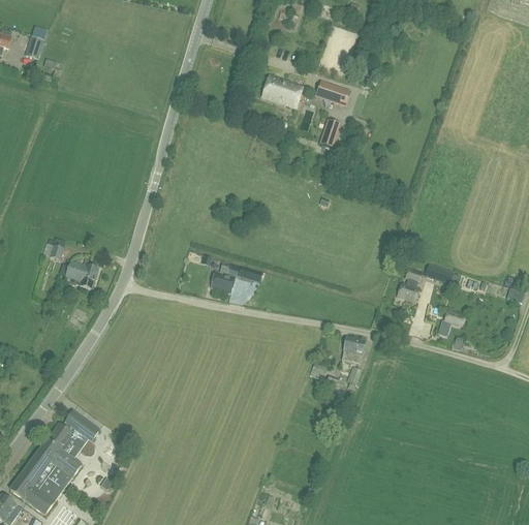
[(0,31),(0,53),(1,54),(3,47),(8,48),(11,34),(0,31)]
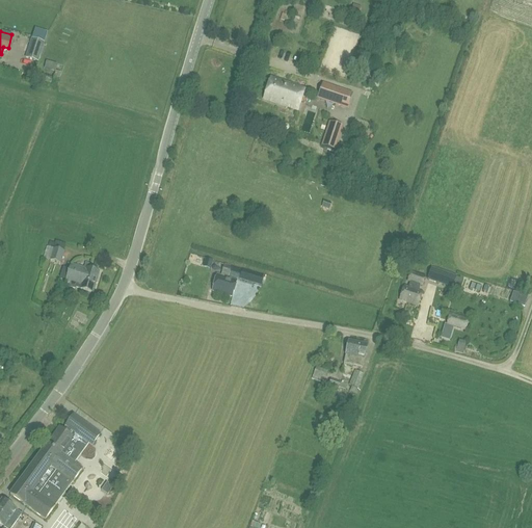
[(31,33),(25,53),(37,57),(44,38),(43,37),(33,34),(31,34),(31,33)]
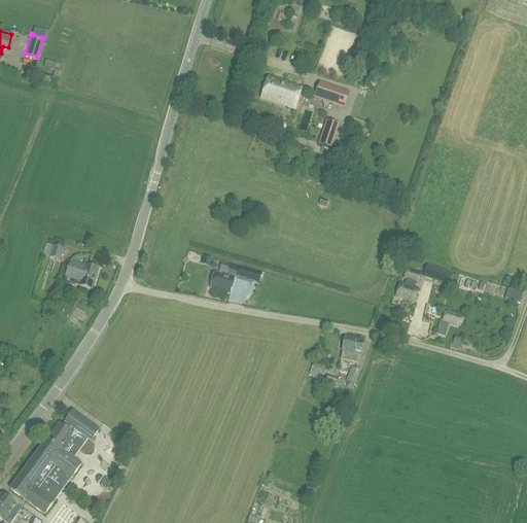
[(57,60),(45,57),(43,63),(55,67),(57,60)]
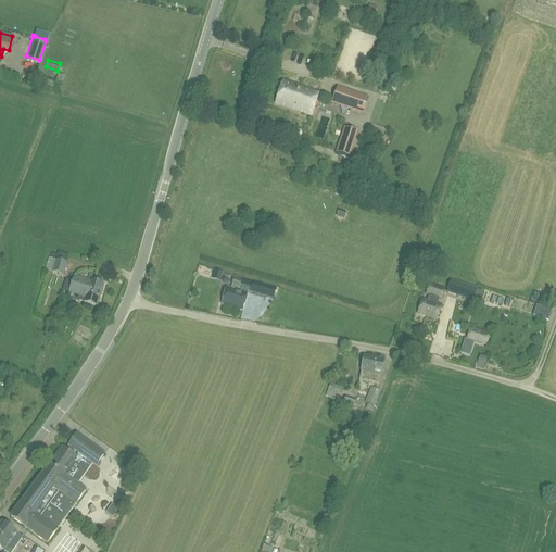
[(276,100),(311,112),(318,88),(283,77),(276,100)]
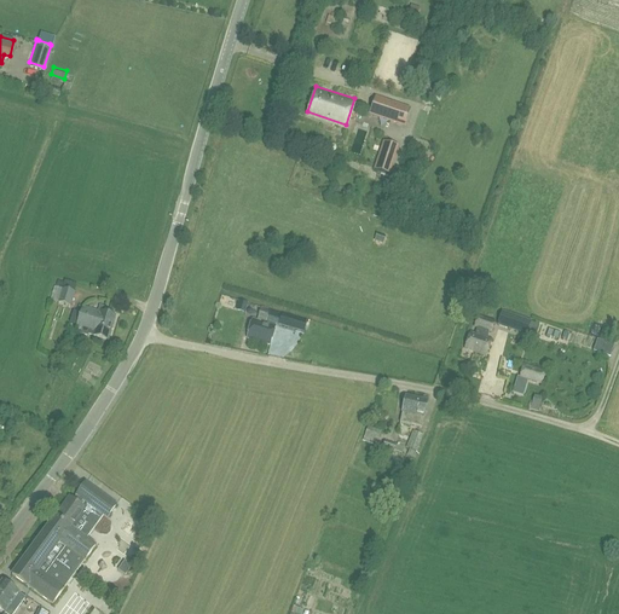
[(375,92),(369,109),(398,119),(404,102),(375,92)]
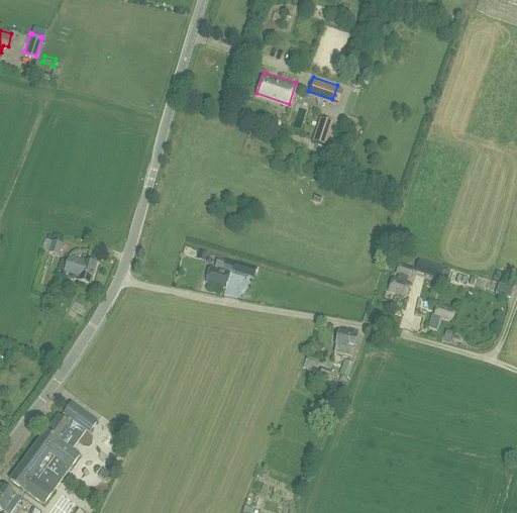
[(320,114),(312,138),(324,142),(332,118),(320,114)]
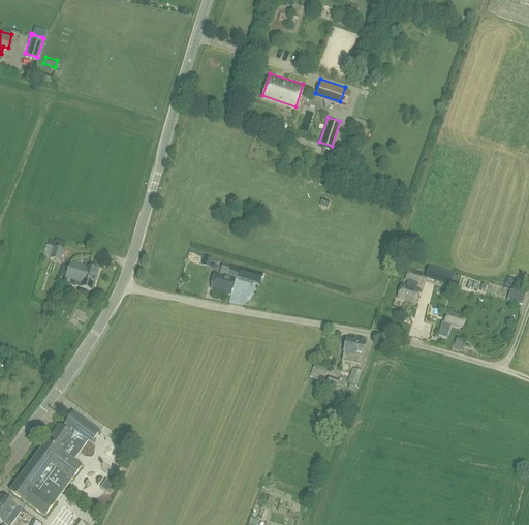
[(54,243),(50,254),(60,258),(64,246),(54,243)]
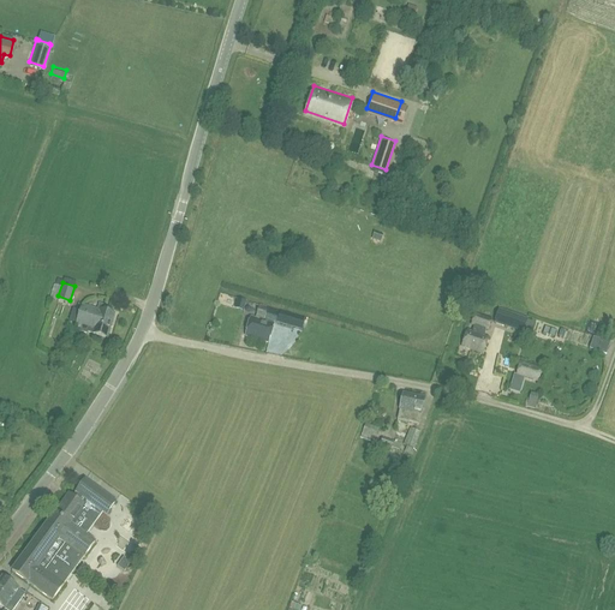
[(105,301),(99,299),(96,305),(81,300),(75,320),(81,322),(79,327),(87,329),(87,328),(107,334),(114,310),(103,308),(105,301)]
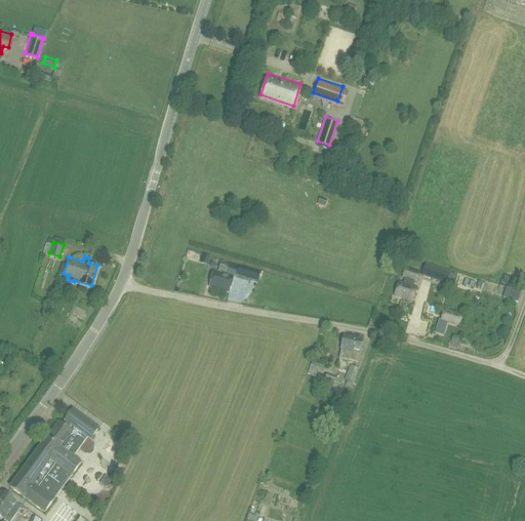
[(213,267),(209,283),(229,288),(234,273),(225,271),(226,268),(236,272),(239,262),(228,258),(228,262),(220,259),(217,269),(213,267)]
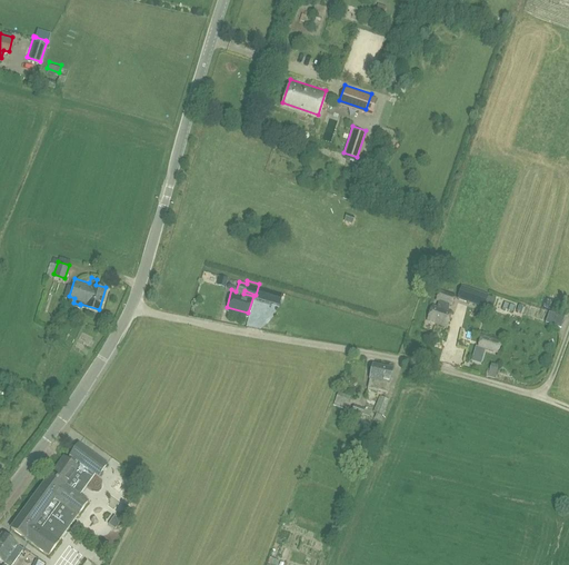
[(483,304),(485,301),(491,304),(495,295),(488,293),(488,290),(461,281),(457,295),(483,304)]
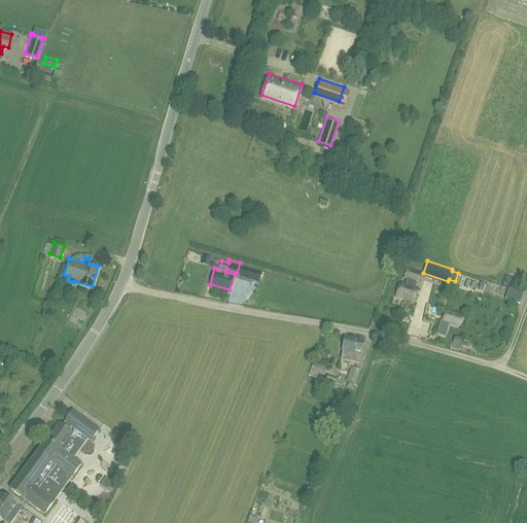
[(418,281),(422,270),(406,265),(401,276),(406,277),(405,280),(400,279),(395,293),(413,299),(418,285),(415,283),(416,280),(418,281)]
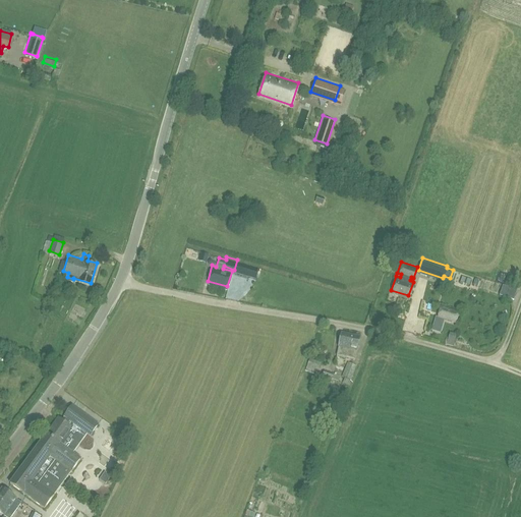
[(251,265),(248,274),(255,276),(257,267),(251,265)]
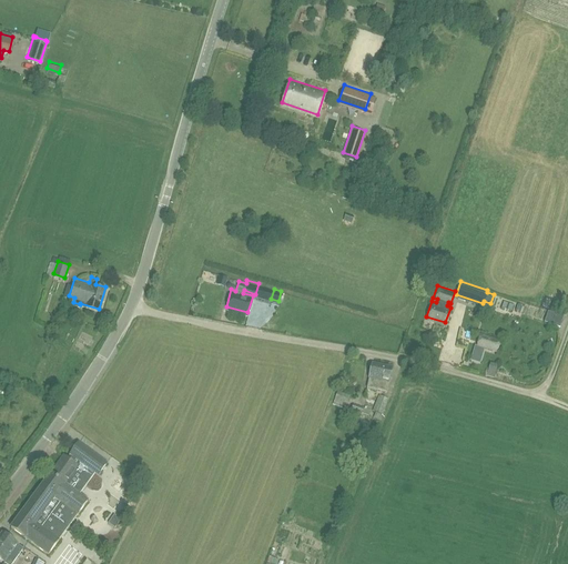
[(457,324),(460,310),(455,309),(452,322),(457,324)]
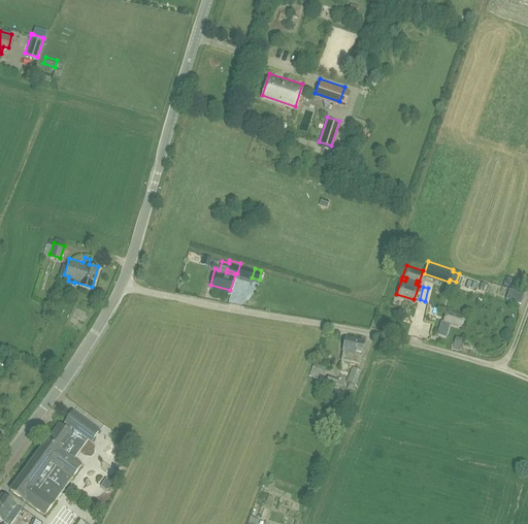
[(441,318),(436,331),(446,334),(450,322),(462,325),(465,312),(454,308),(447,307),(443,316),(443,318),(441,318)]
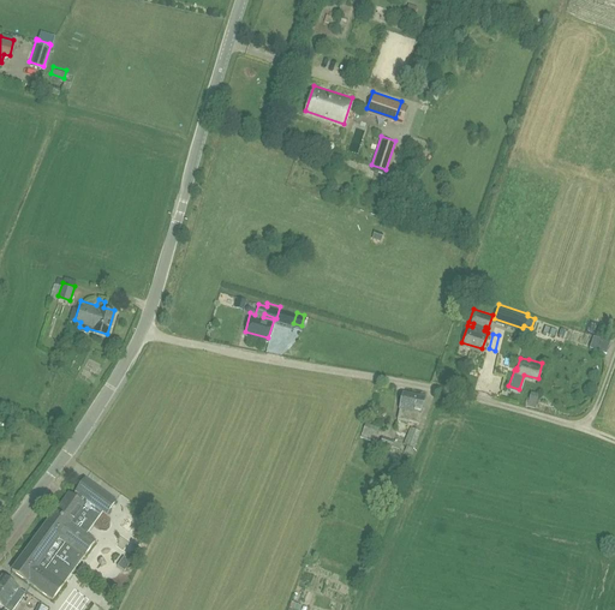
[(402,388),(399,405),(396,416),(418,420),(421,410),(424,393),(402,388)]
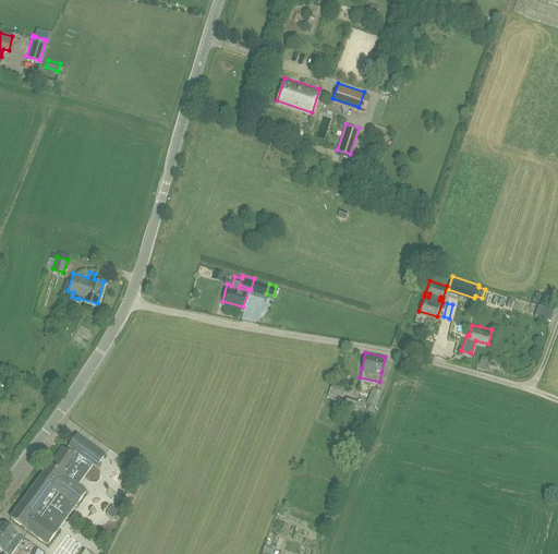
[(331,381),(327,394),(340,398),(344,385),(331,381)]
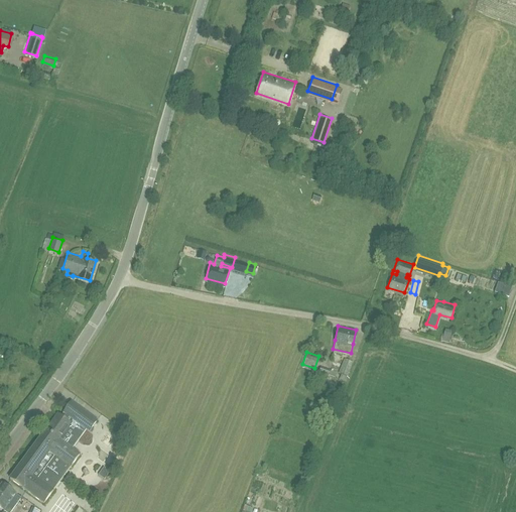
[(353,359),(345,355),(339,370),(341,371),(339,376),(345,378),(347,373),(353,359)]
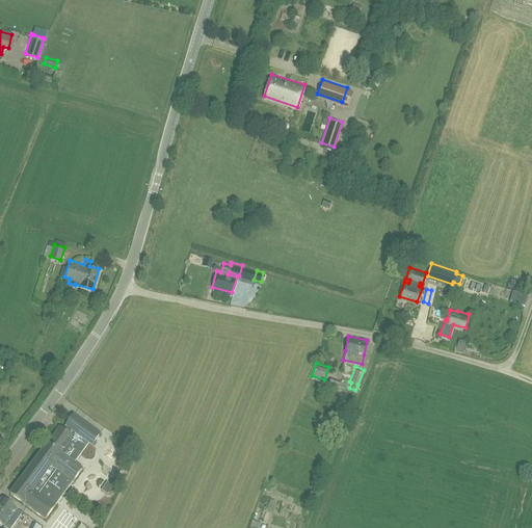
[(346,380),(340,378),(330,375),(326,388),(331,390),(333,387),(339,390),(341,385),(345,386),(346,380)]
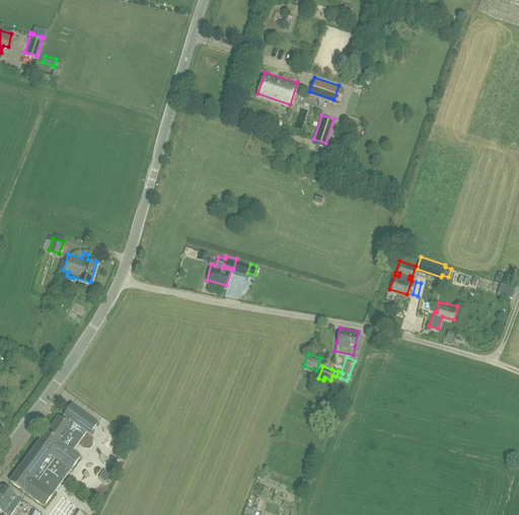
[(61,481),(80,454),(72,448),(86,428),(89,431),(97,420),(72,401),(61,416),(58,414),(10,479),(44,503),(57,486),(59,488),(63,482),(61,481)]
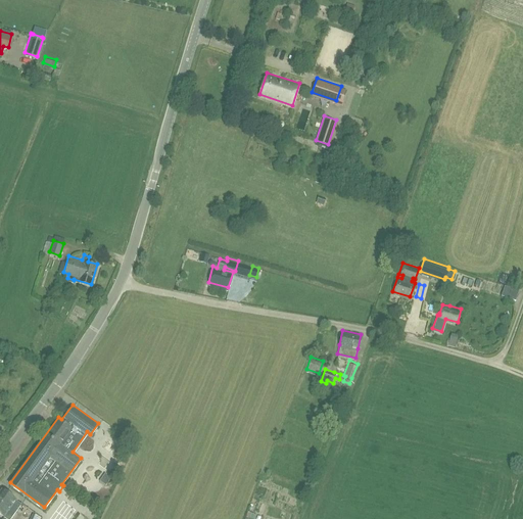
[(103,428),(112,436),(120,429),(110,421),(103,428)]
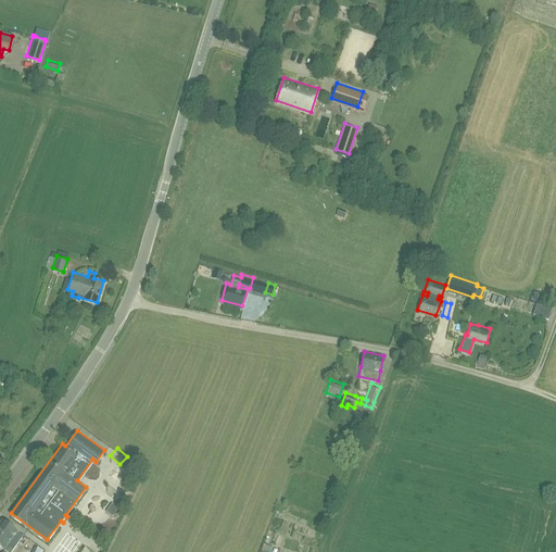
[(118,505),(111,500),(105,509),(112,513),(118,505)]
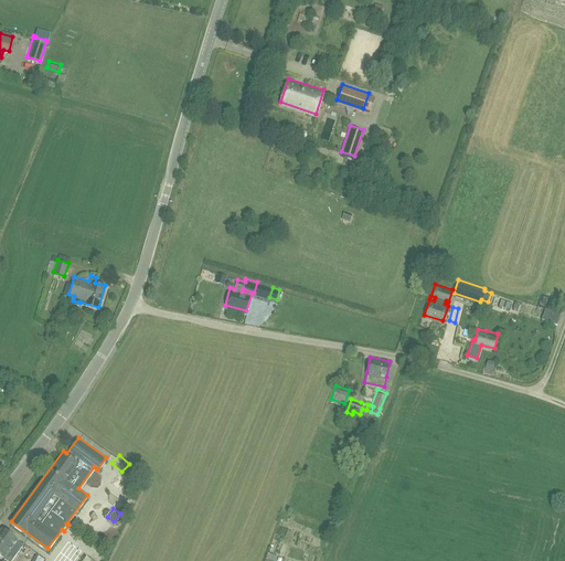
[(2,527),(0,529),(0,552),(10,559),(22,542),(17,538),(2,527)]
